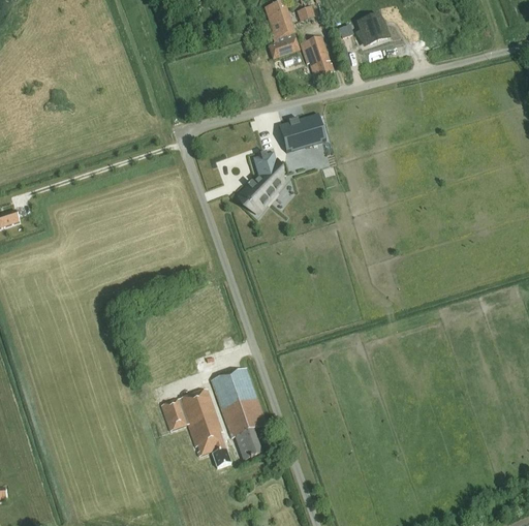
[(276,39),(296,33),(284,1),(266,7),(276,39)]
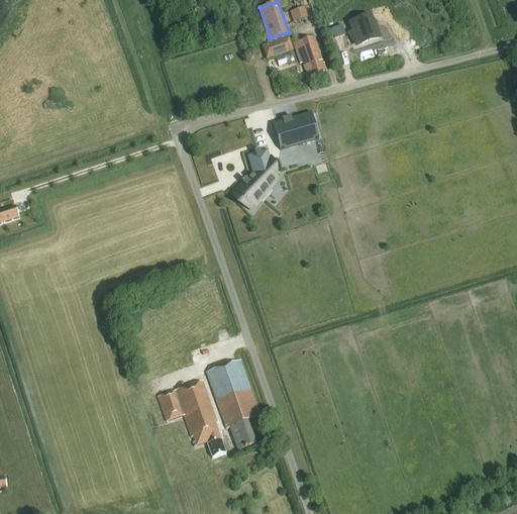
[(304,5),(290,9),(293,19),(307,15),(304,5)]
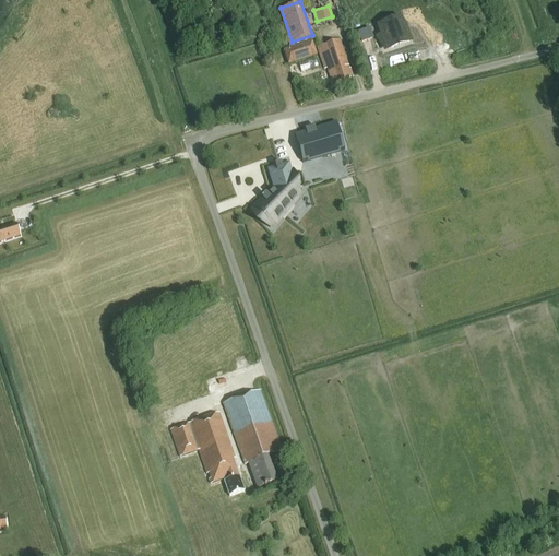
[(404,15),(385,22),(389,32),(385,33),(389,43),(392,42),(395,40),(397,45),(413,40),(416,39),(412,26),(408,27),(404,15)]
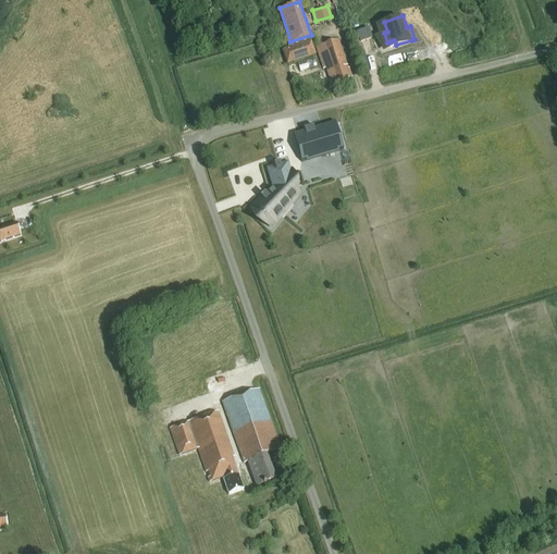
[(287,61),(316,51),(311,38),(283,47),(287,61)]
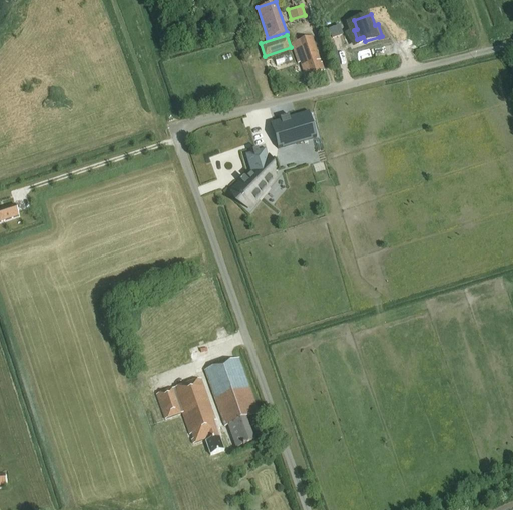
[(306,78),(321,73),(321,70),(325,69),(322,61),(321,61),(312,35),(291,42),(298,62),(300,61),(306,78)]
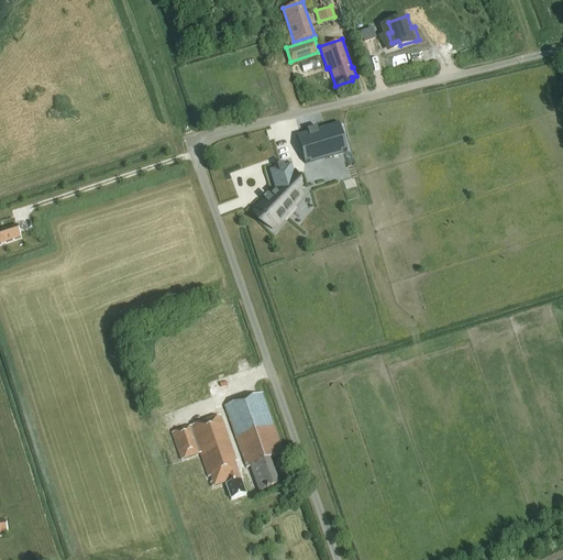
[(257,90),(271,86),(267,74),(254,78),(257,90)]
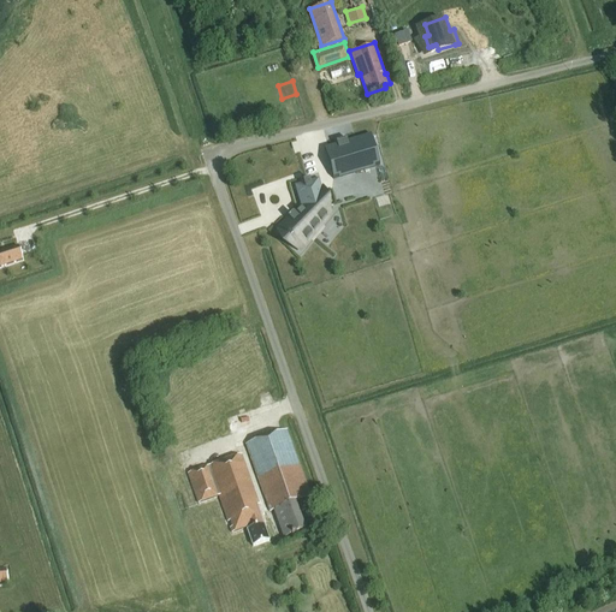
[(377,142),(332,155),(341,185),(386,172),(377,142)]
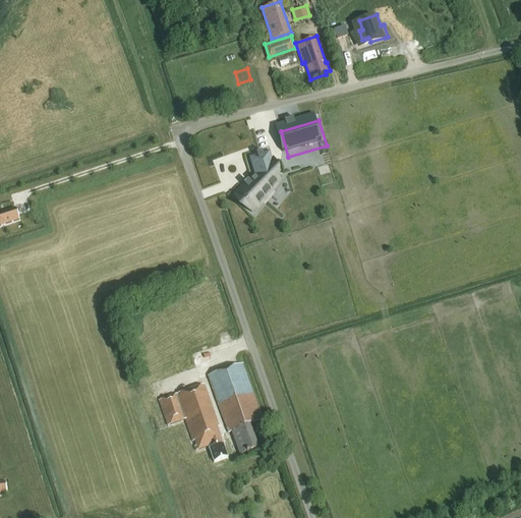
[(263,152),(262,150),(256,152),(256,154),(250,156),(255,172),(248,179),(246,177),(242,181),(244,183),(236,192),(250,207),(270,186),(267,184),(272,179),(271,176),(277,174),(273,159),(272,160),(269,151),(263,152)]
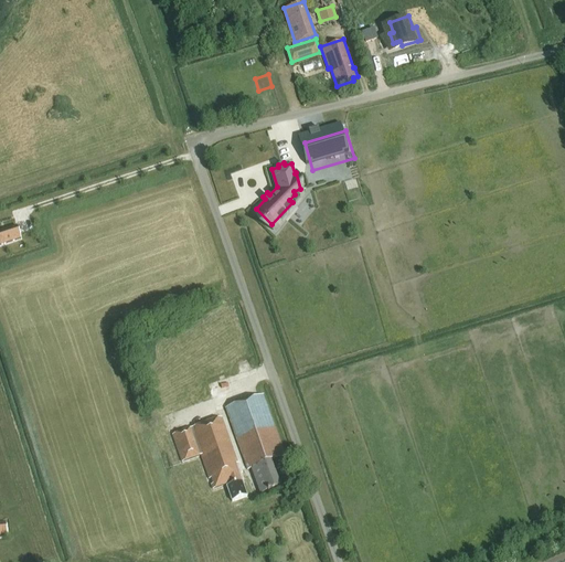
[(264,393),(226,407),(247,468),(251,466),(255,476),(260,491),(280,485),(272,458),(285,454),(264,393)]
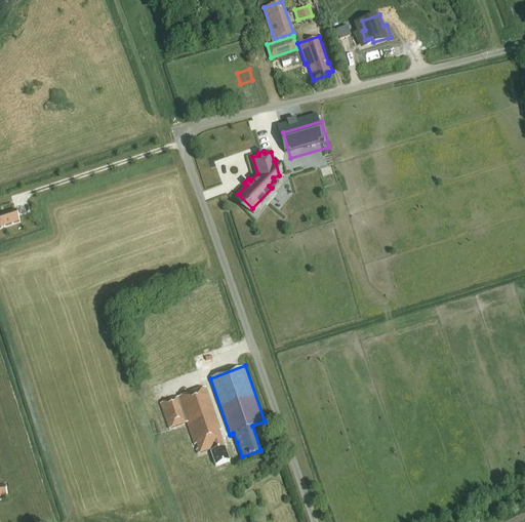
[(206,387),(178,396),(188,422),(193,438),(218,429),(220,429),(206,387)]
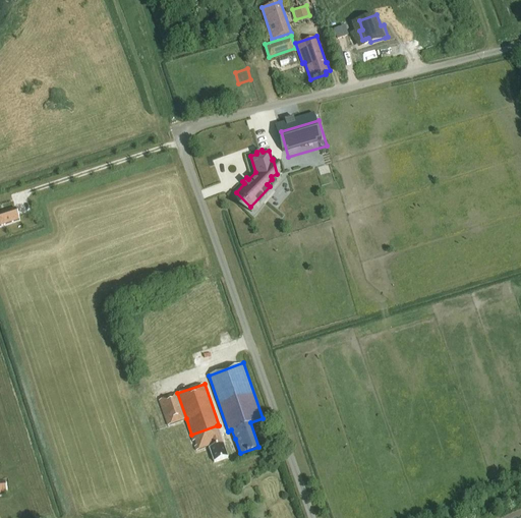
[(177,393),(159,399),(168,424),(186,418),(177,393)]
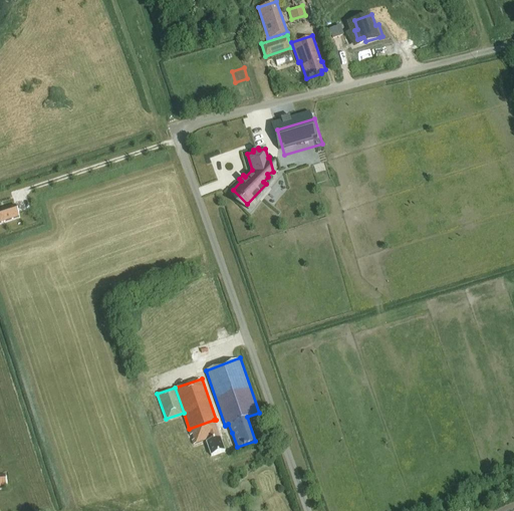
[(210,424),(184,433),(186,438),(187,437),(189,443),(188,443),(189,447),(200,443),(206,459),(220,454),(210,424)]
